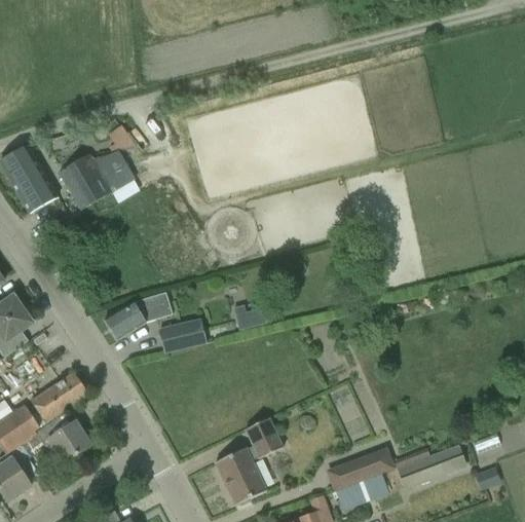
[(0,128),(20,121),(15,111),(0,116),(0,128)]
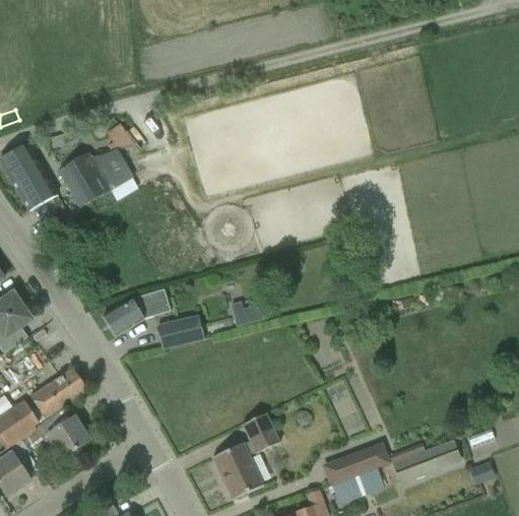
[(120,123),(108,132),(114,140),(109,143),(111,147),(134,143),(120,123)]
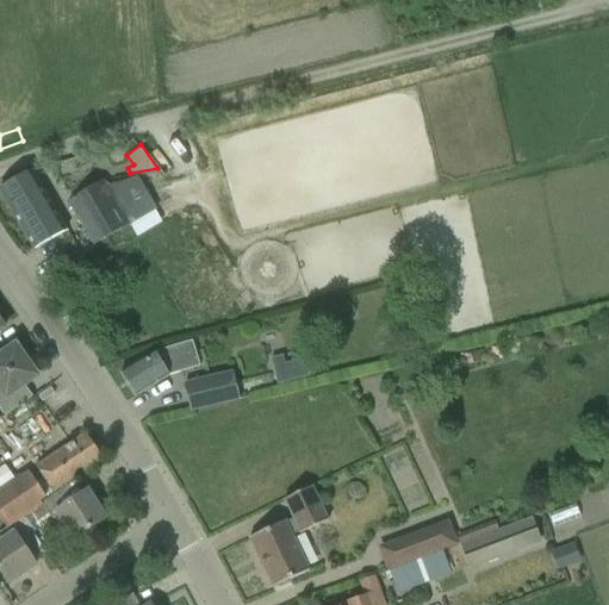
[(44,189),(32,168),(0,187),(35,245),(67,228),(44,189)]
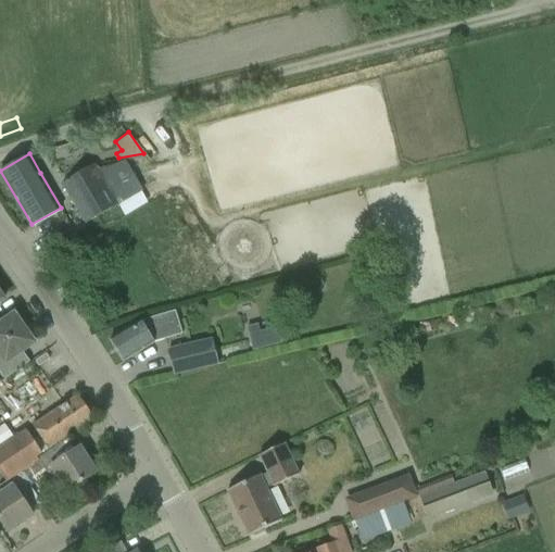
[(96,163),(63,182),(87,221),(117,202),(142,188),(126,159),(98,167),(96,163)]
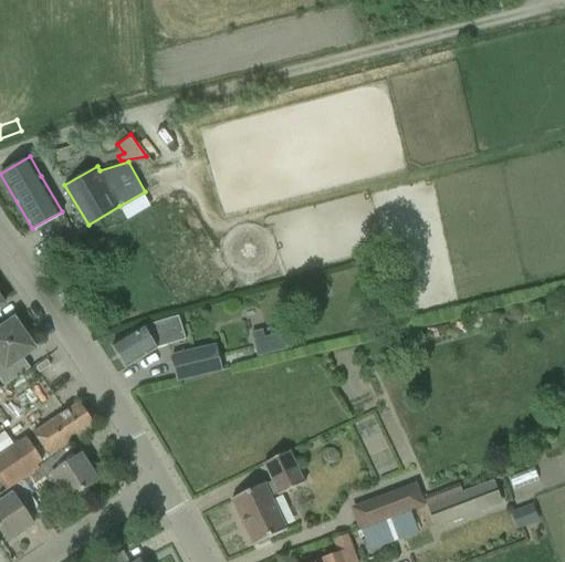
[(377,304),(365,308),(368,323),(380,320),(377,304)]
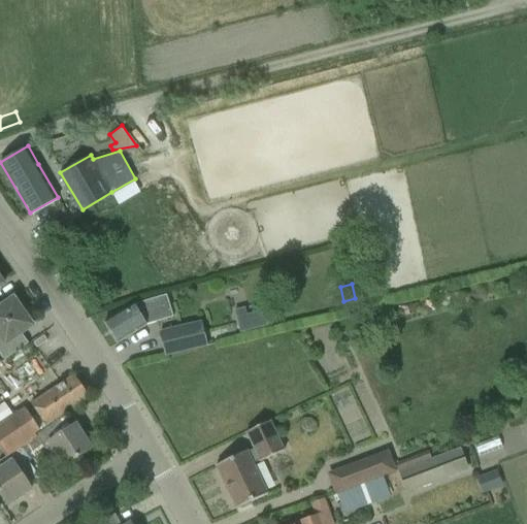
[(119,340),(146,323),(173,316),(167,292),(159,295),(134,301),(123,308),(105,319),(119,340)]
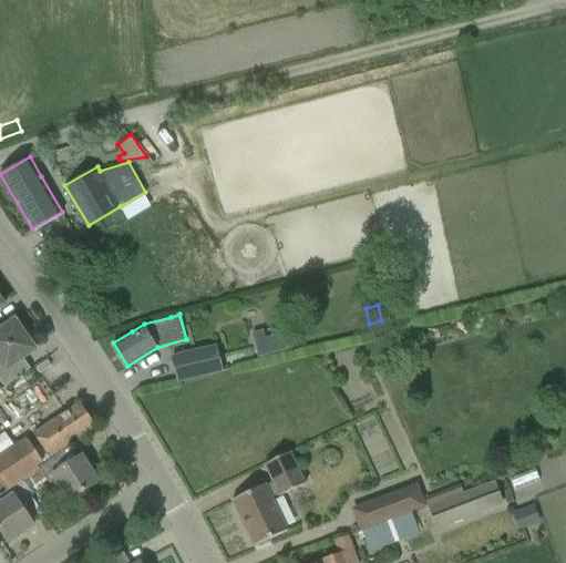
[(35,347),(31,343),(26,333),(28,331),(20,320),(18,323),(16,318),(0,328),(0,358),(0,359),(0,376),(6,385),(31,367),(23,356),(35,347)]
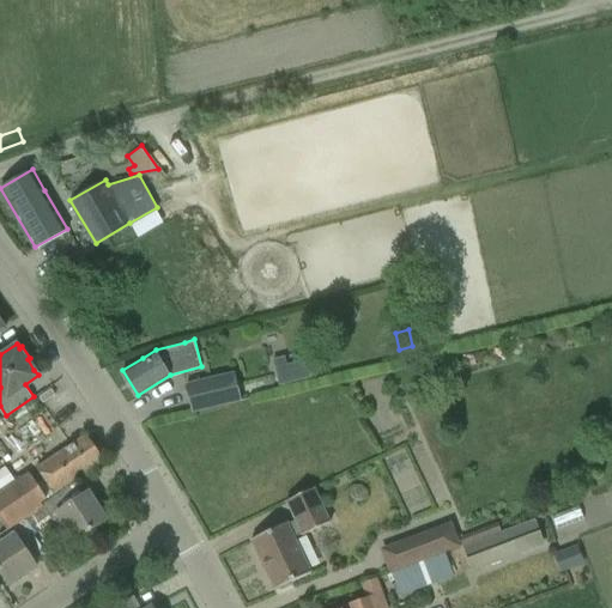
[(303,352),(289,354),(295,382),(327,375),(322,356),(306,359),(303,352)]
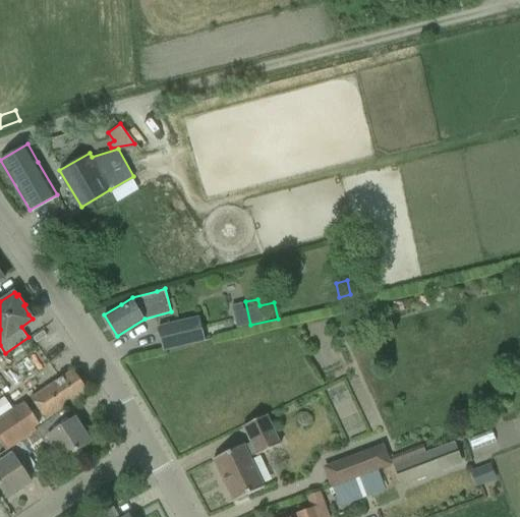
[(242,301),(232,304),(238,326),(247,323),(243,307),(242,301)]
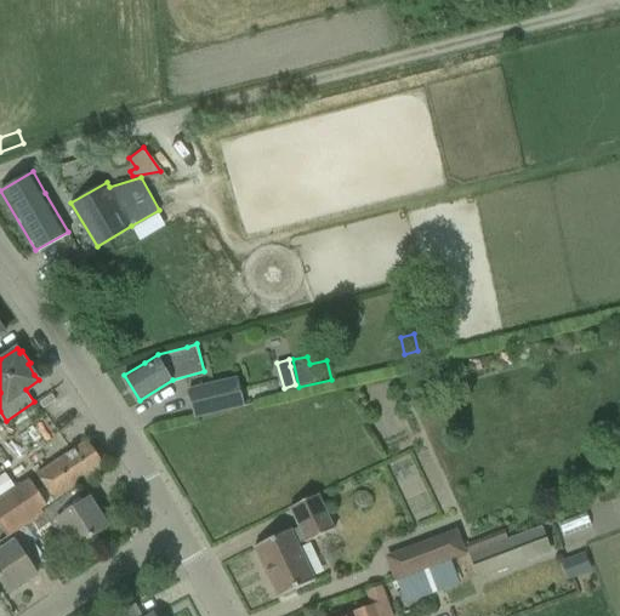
[(238,374),(188,386),(194,416),(245,404),(238,374)]
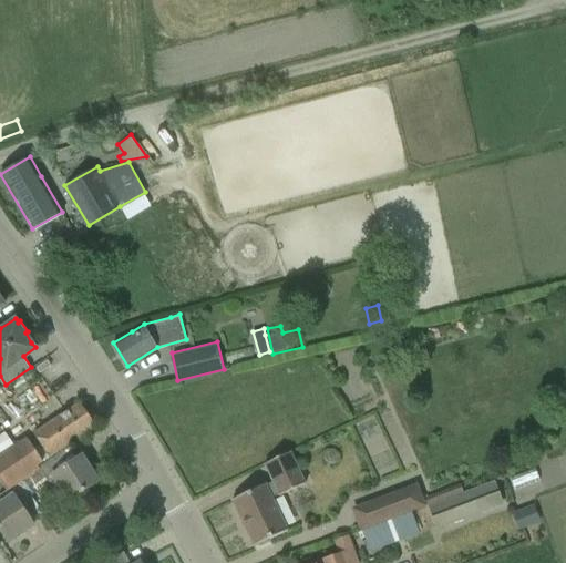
[(35,431),(34,432),(48,454),(50,452),(51,454),(78,437),(96,425),(81,400),(62,413),(35,431)]
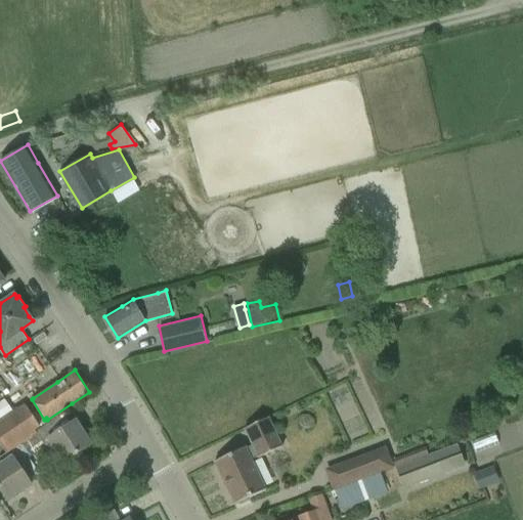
[(9,417),(0,423),(0,442),(6,451),(8,449),(25,439),(31,435),(28,430),(38,423),(26,403),(13,410),(15,414),(9,417)]
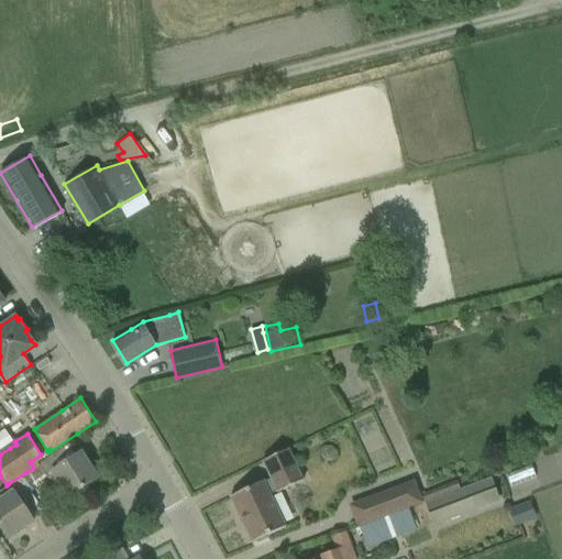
[(70,441),(39,462),(47,474),(53,471),(69,496),(99,477),(81,450),(78,452),(70,441)]
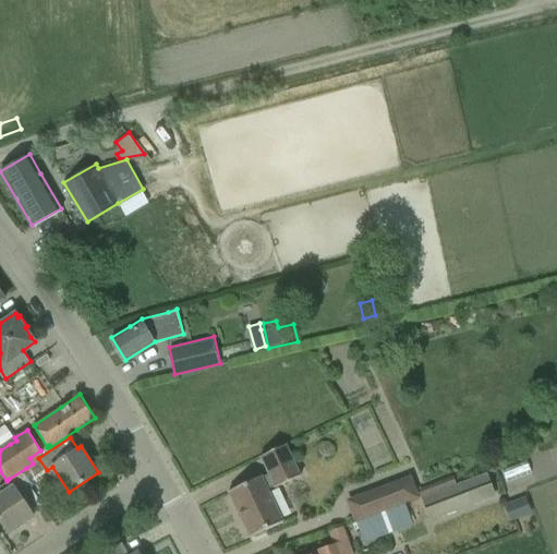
[(251,536),(253,534),(256,536),(265,531),(266,528),(283,520),(268,488),(275,484),(275,485),(301,473),(286,443),(261,455),(268,472),(263,476),(262,474),(229,490),(251,536)]
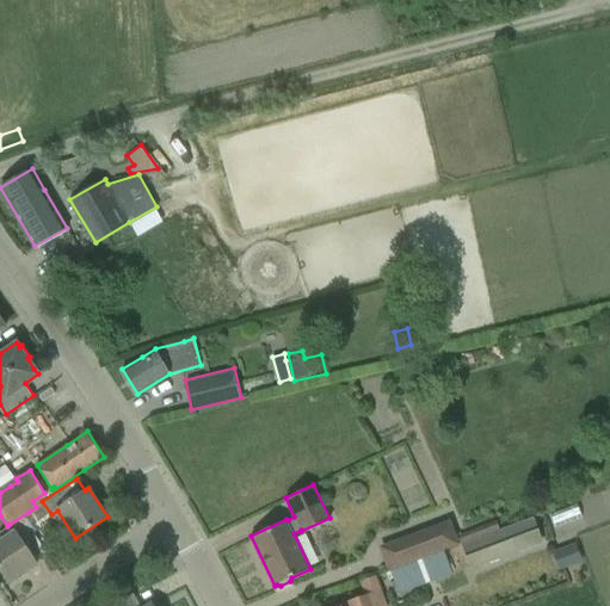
[(534,514),(462,542),(470,564),(475,562),(476,564),(481,562),(481,560),(491,556),(492,558),(497,556),(497,554),(501,552),(503,554),(507,552),(507,550),(516,546),(518,549),(522,546),(522,544),(531,542),(533,543),(537,542),(537,539),(542,537),(534,514)]
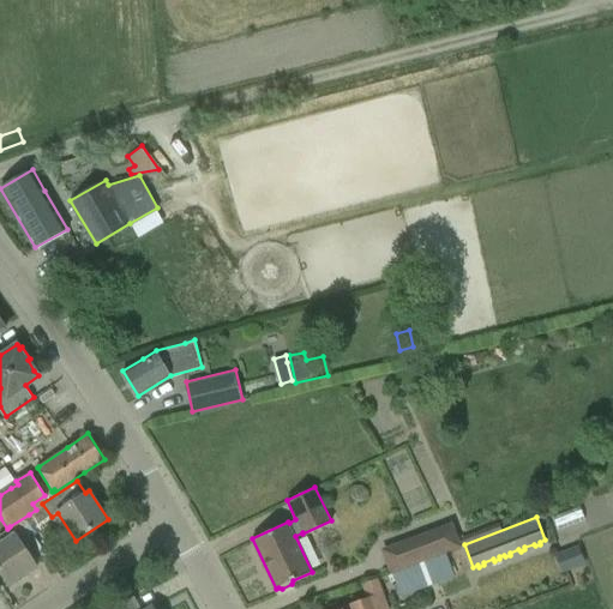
[(11,528),(10,526),(7,529),(0,532),(0,536),(4,542),(0,544),(0,570),(8,584),(37,566),(35,562),(48,554),(24,519),(11,528)]
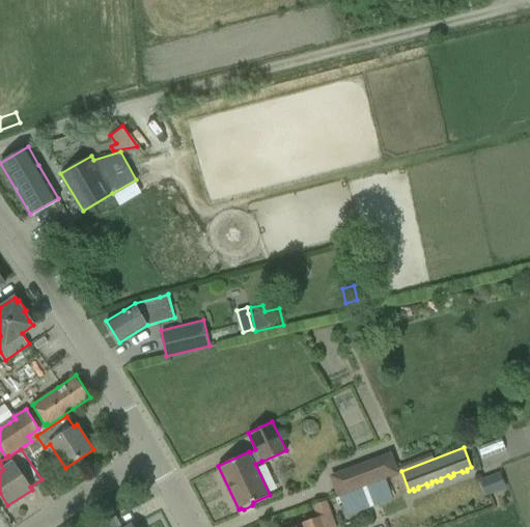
[(390,450),(334,471),(341,493),(361,486),(370,482),(386,476),(398,472),(390,450)]
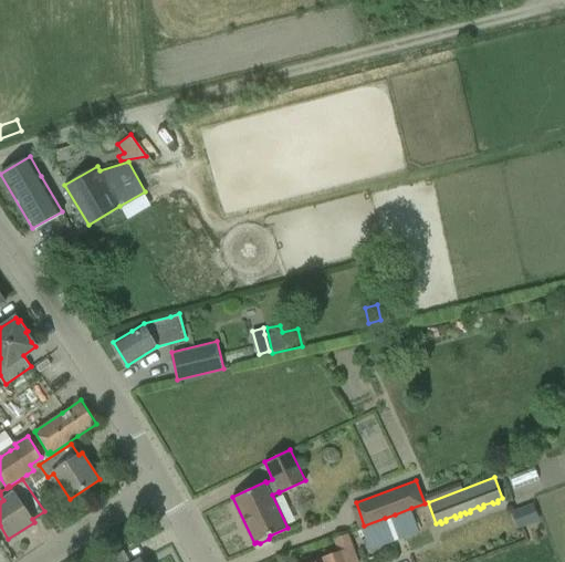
[(532,503),(514,511),(520,526),(537,519),(532,503)]
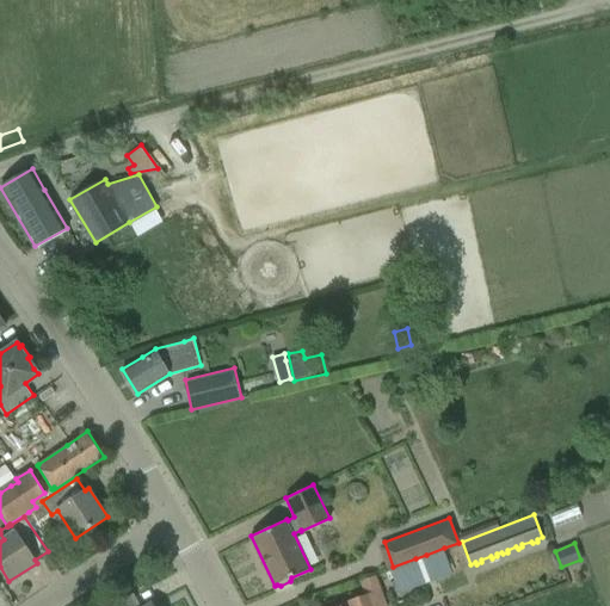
[(443,549),(426,555),(435,577),(451,570),(453,570),(444,548),(443,549)]
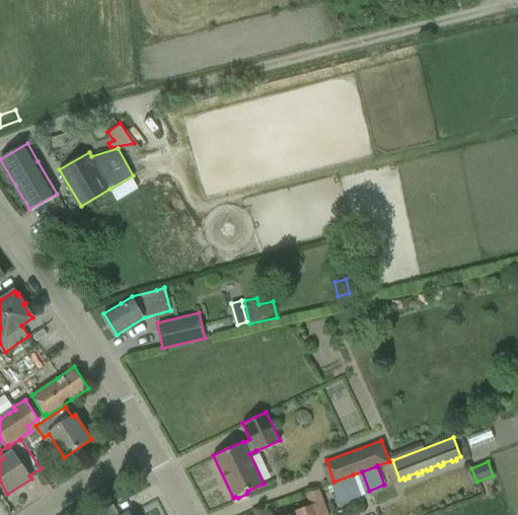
[(334,482),(329,484),(336,498),(337,502),(360,494),(353,474),(334,482)]
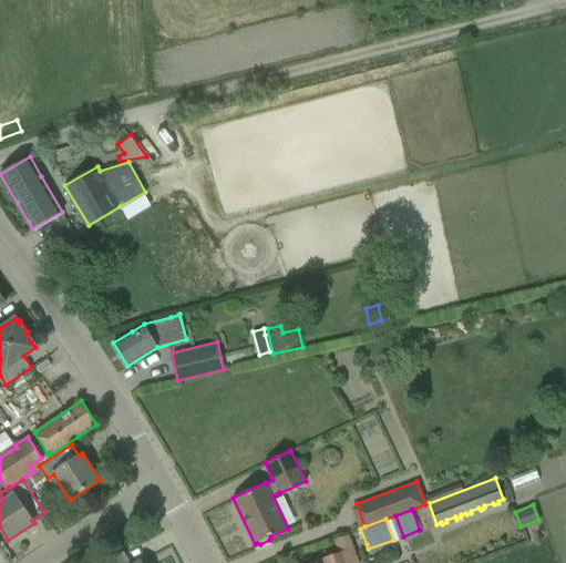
[(359,562),(348,533),(335,538),(340,551),(306,562),(359,562)]
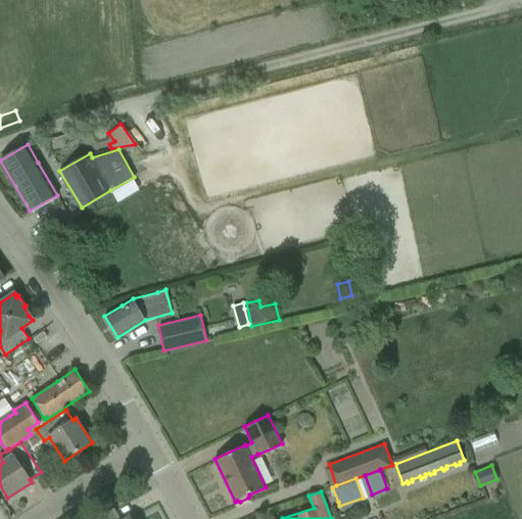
All buildings are outlined.
